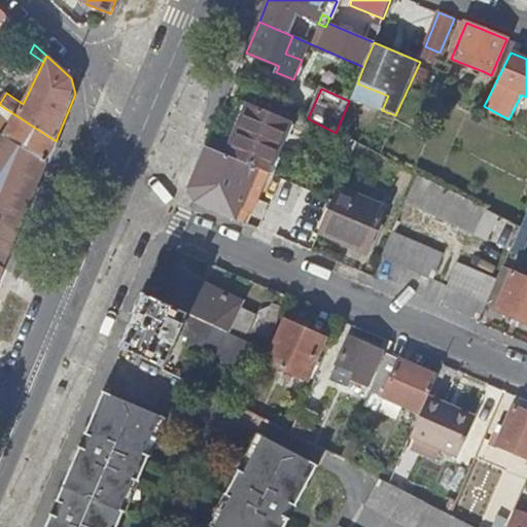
[(224,156),(255,169),(267,174),(288,124),(246,105),(224,156)]
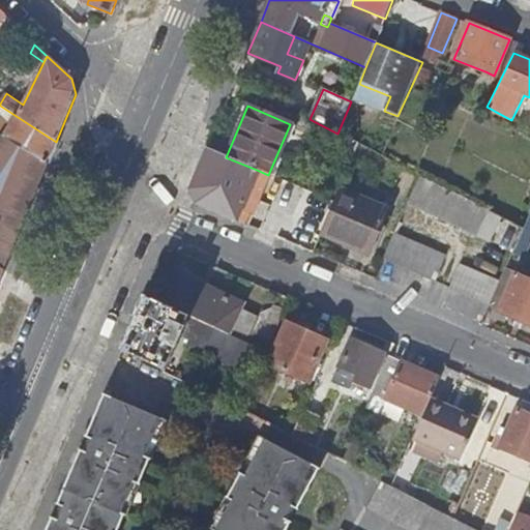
[(0,133),(47,164),(56,142),(18,117),(10,127),(0,120),(0,133)]
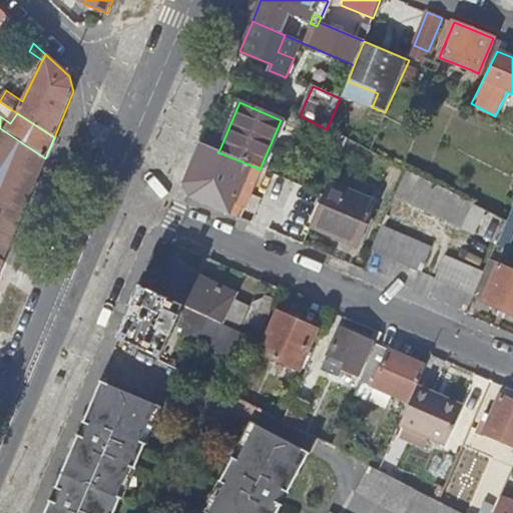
[(23,215),(45,158),(0,128),(0,260),(2,262),(13,237),(10,234),(23,215)]
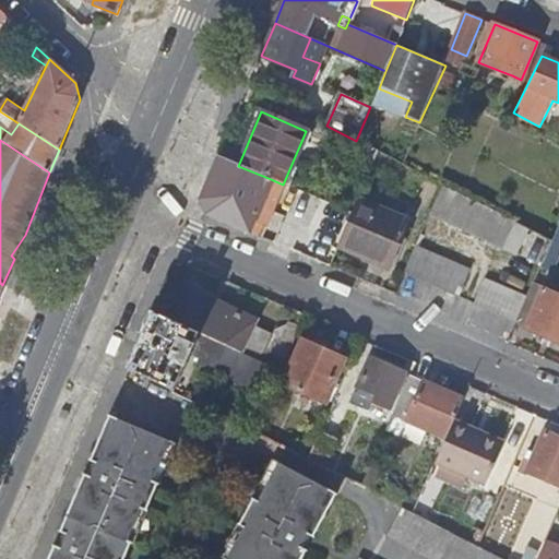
[(206,214),(249,233),(271,179),(238,166),(218,157),(200,199),(206,214)]
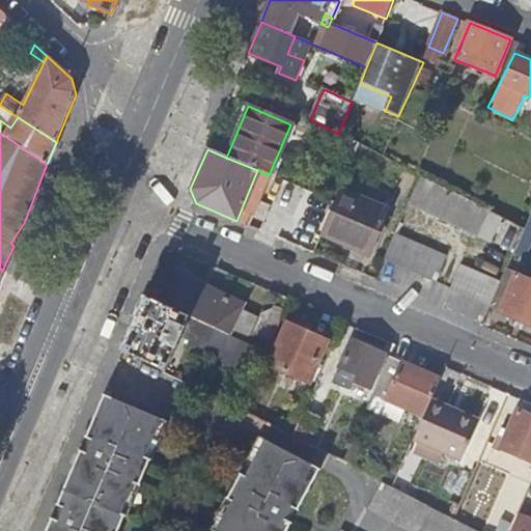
[(409,201),(460,224),(470,201),(420,175),(409,201)]
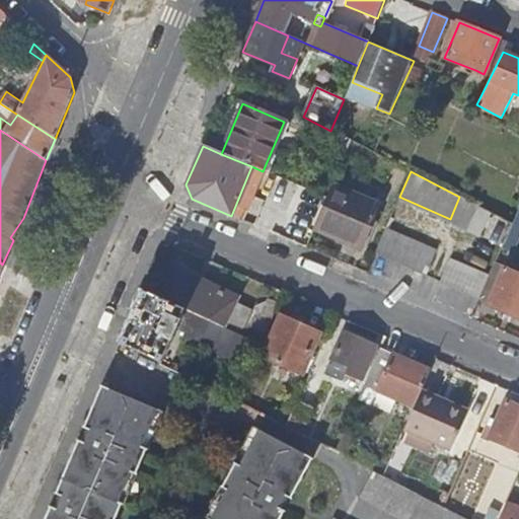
[(326,198),(312,228),(359,248),(378,205),(331,186),(326,198)]
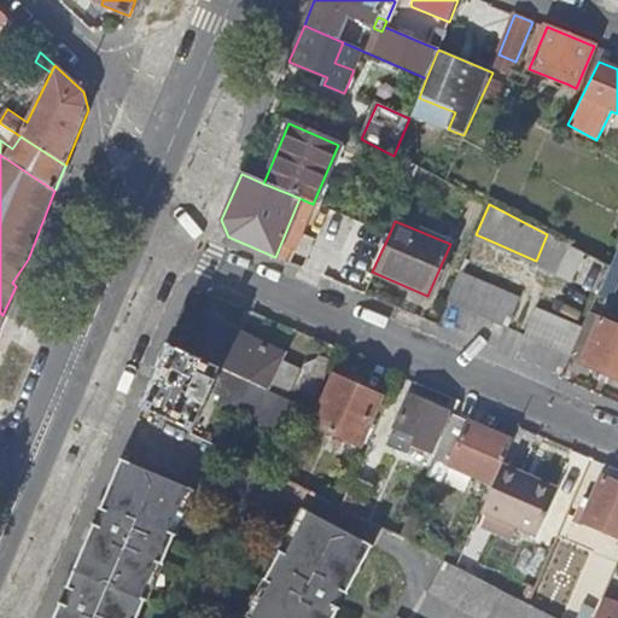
[(547,234),(536,261),(558,270),(569,246),(547,234)]
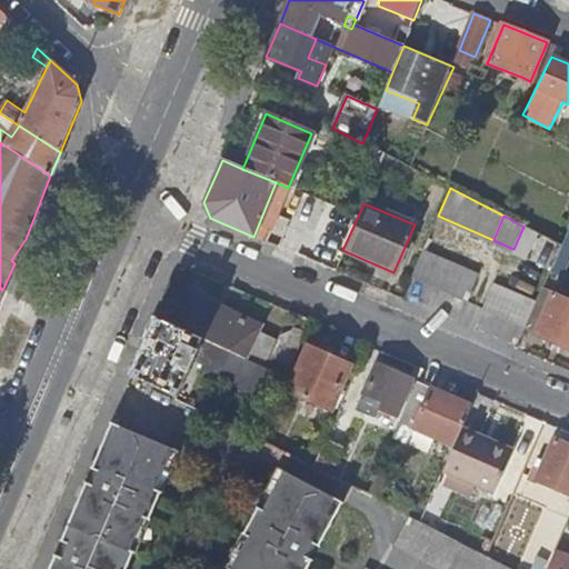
[(523,227),(513,249),(551,268),(561,246),(523,227)]
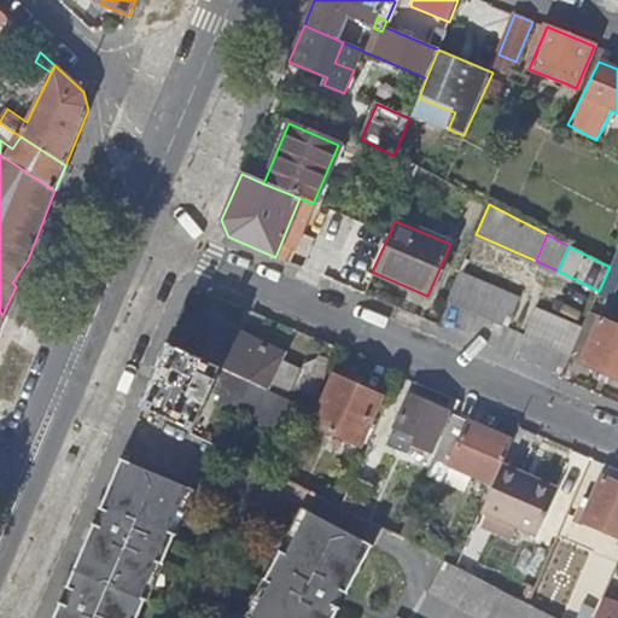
[(599,291),(598,295),(610,301),(617,281),(617,246),(610,267),(599,291)]
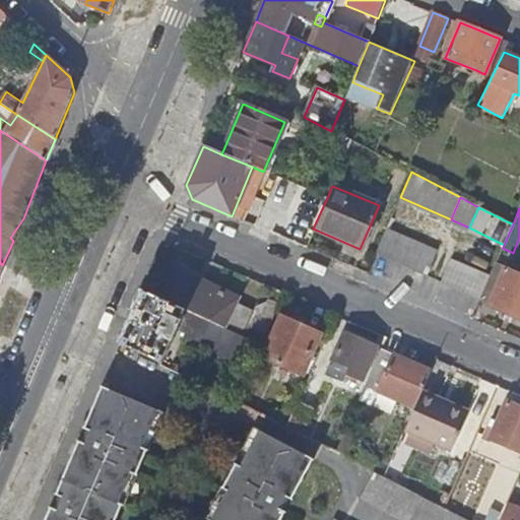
[(386,230),(375,254),(424,276),(435,251),(386,230)]
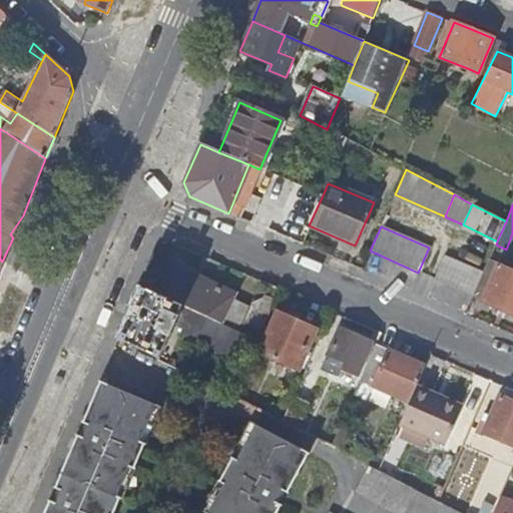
[(484,273),(450,257),(439,282),(473,297),(484,273)]
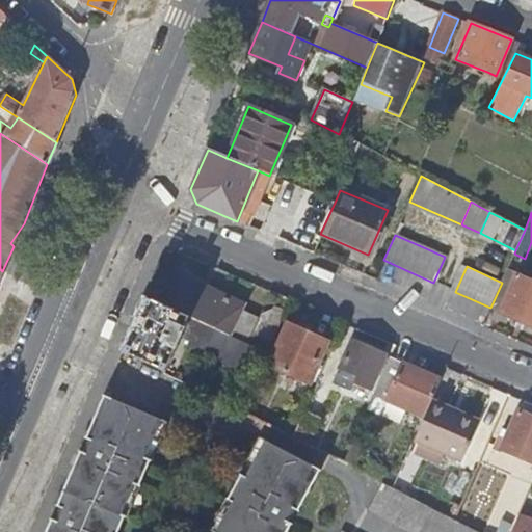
[(502,283),(490,308),(498,312),(514,274),(506,270),(502,283)]
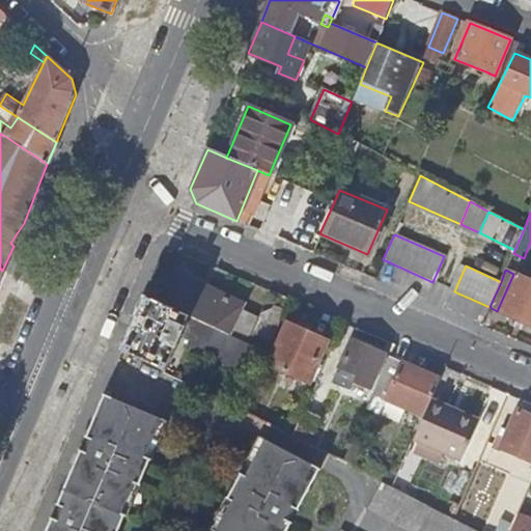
[(530,281),(513,274),(497,311),(530,326),(530,281)]
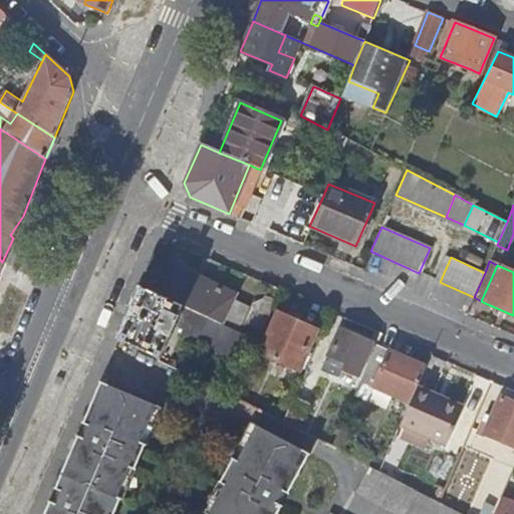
[(172,266),(159,295),(221,324),(233,299),(235,295),(172,266)]
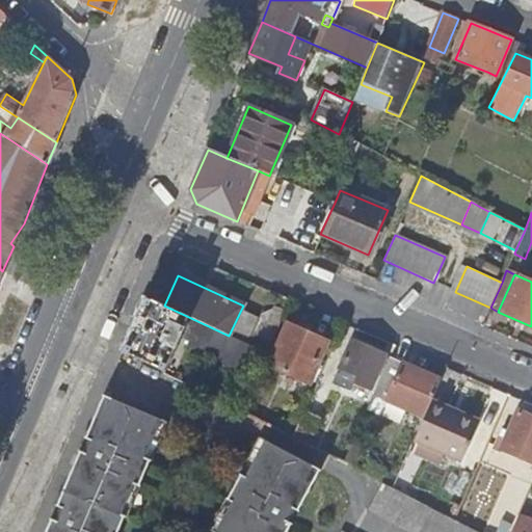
[(145,296),(122,351),(165,373),(181,337),(190,341),(188,345),(253,375),(263,351),(247,344),(229,336),(164,306),(145,296)]
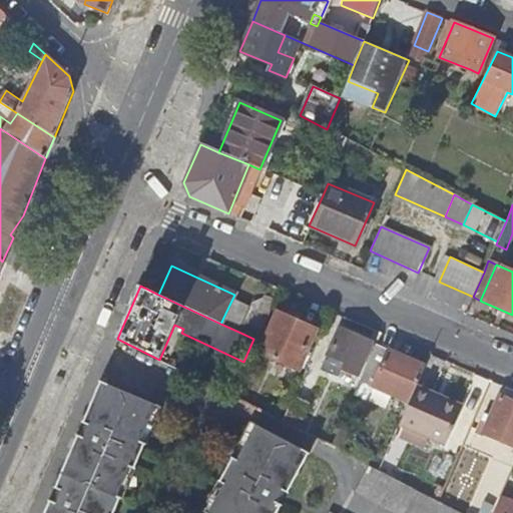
[(220,324),(238,332),(250,308),(232,299),(220,324)]
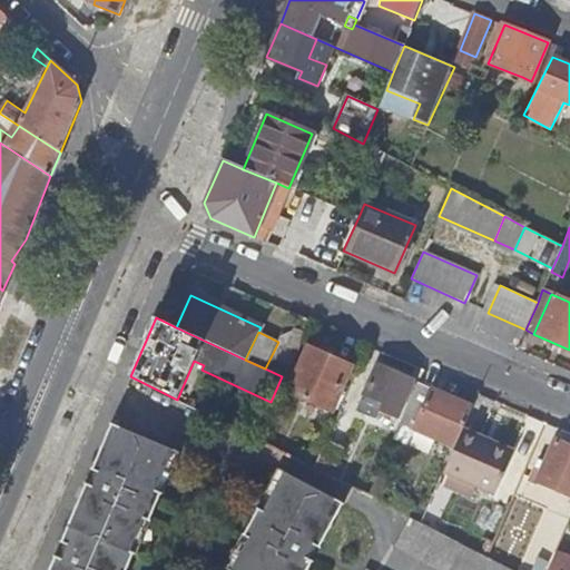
[(308,347),(290,392),(331,410),(351,365),(308,347)]
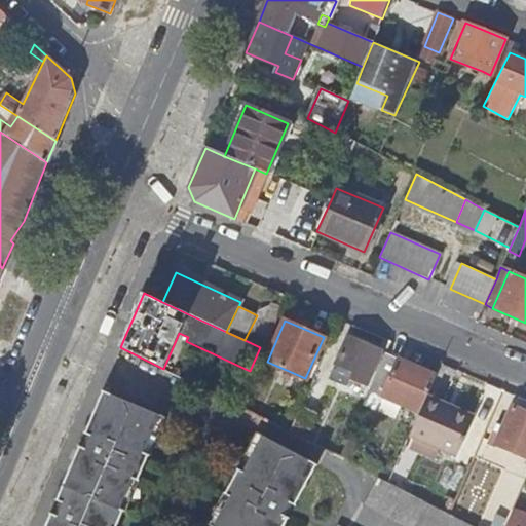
[(350,378),(361,382),(367,385),(381,351),(348,336),(329,379),(341,385),(343,380),(348,370),(352,372),(350,378)]
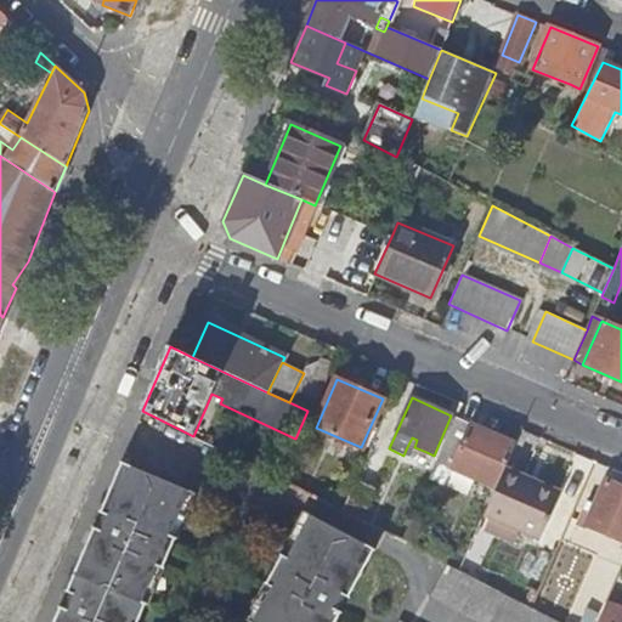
[(457,418),(430,479),(445,485),(452,468),(496,487),(504,468),(515,444),(457,418)]
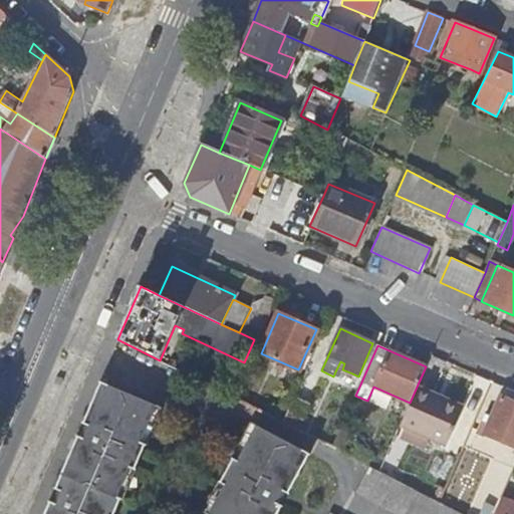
[(350,377),(352,373),(342,369),(344,363),(340,361),(335,371),(350,377)]
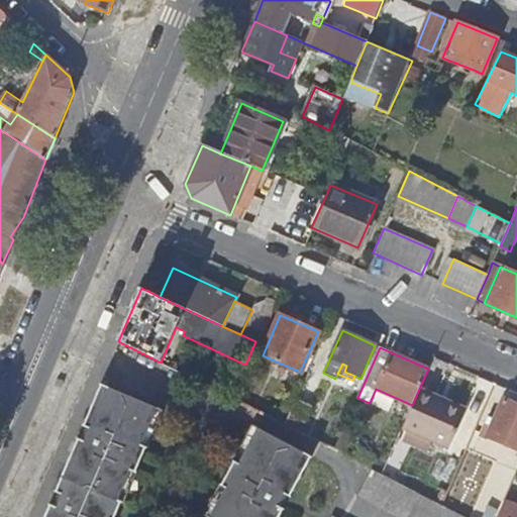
[(46,516),(116,516),(122,504),(118,502),(131,471),(136,473),(145,449),(141,447),(158,410),(103,386),(85,429),(86,429),(81,441),(80,440),(56,494),(58,495),(53,507),(52,506),(46,516)]
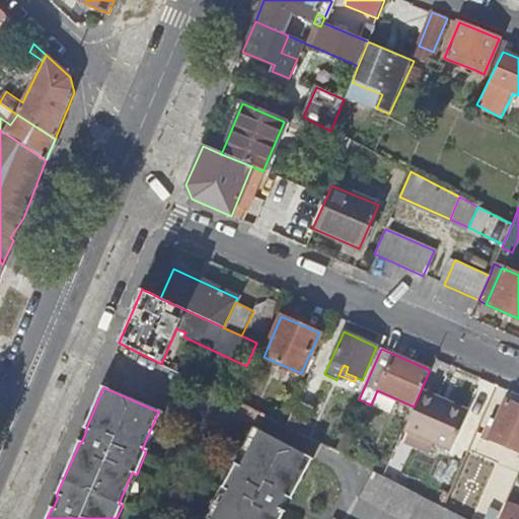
[(438,398),(421,390),(414,406),(402,431),(448,450),(464,413),(437,400),(438,398)]
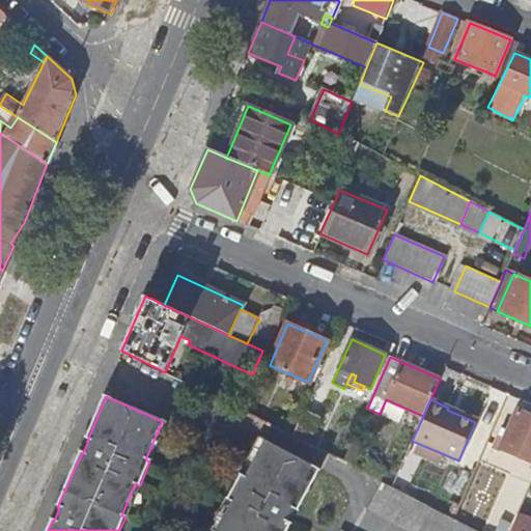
[(303,410),(291,437),(308,444),(319,417),(303,410)]
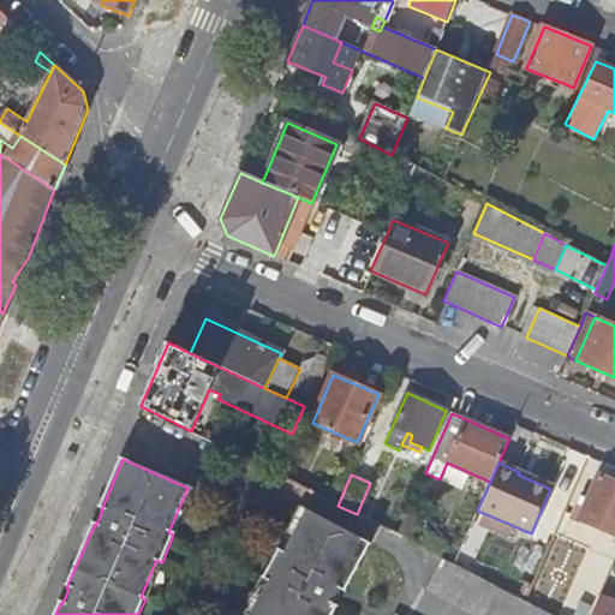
[(614,532),(614,482),(598,475),(578,518),(614,532)]
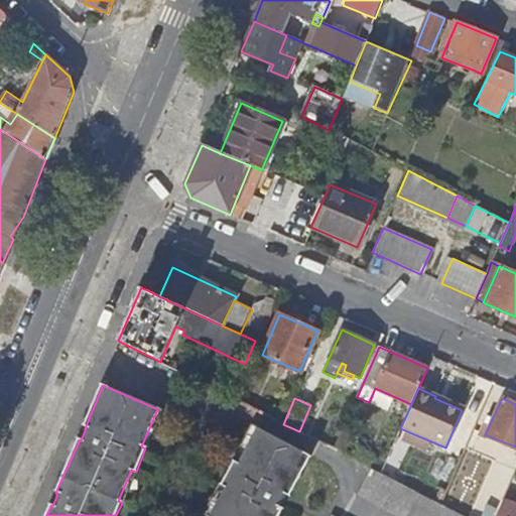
[(163,411),(157,409),(141,446),(145,448),(147,449),(163,411)]
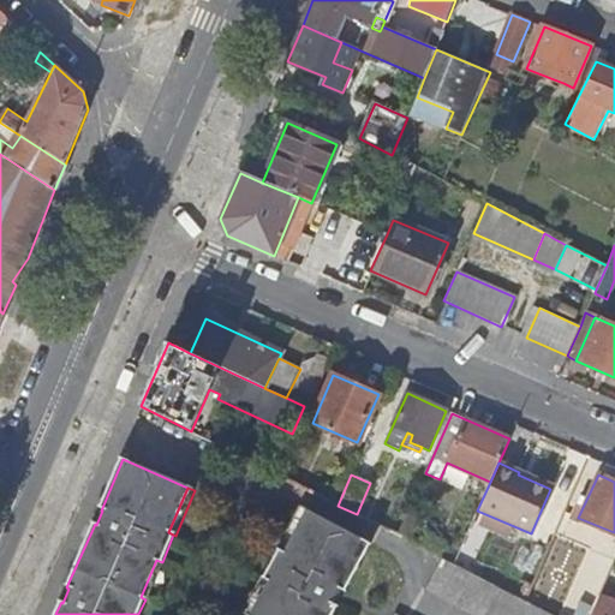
[(275,550),(278,551),(282,554),(305,512),(298,508),(275,550)]
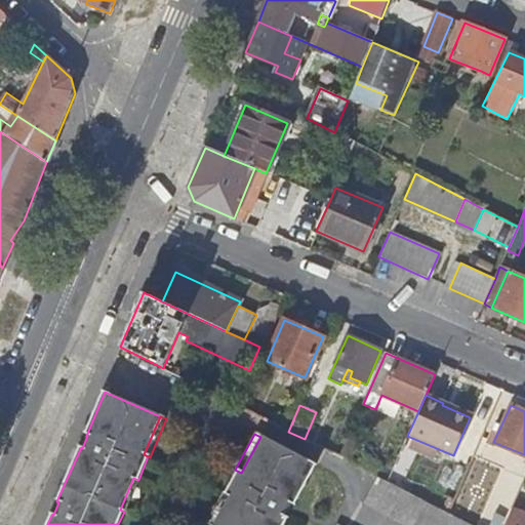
[(349,435),(339,456),(350,461),(360,439),(349,435)]
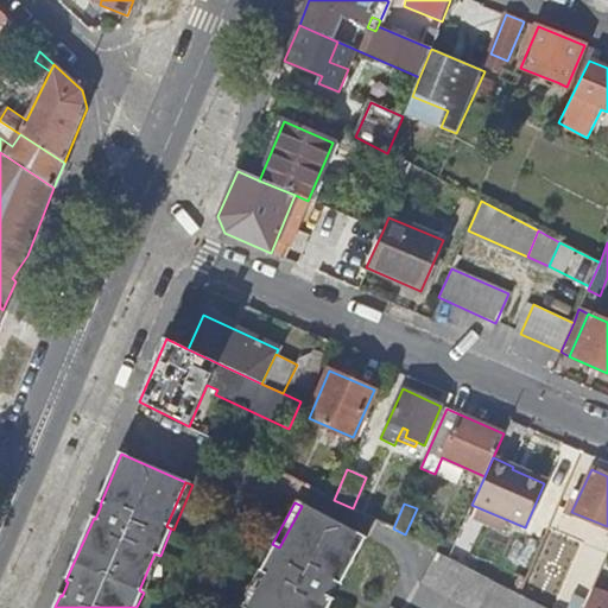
[(274,545),(260,572),(265,575),(247,607),(327,607),(331,601),(329,600),(337,586),(339,587),(365,539),(302,506),(279,548),(274,545)]
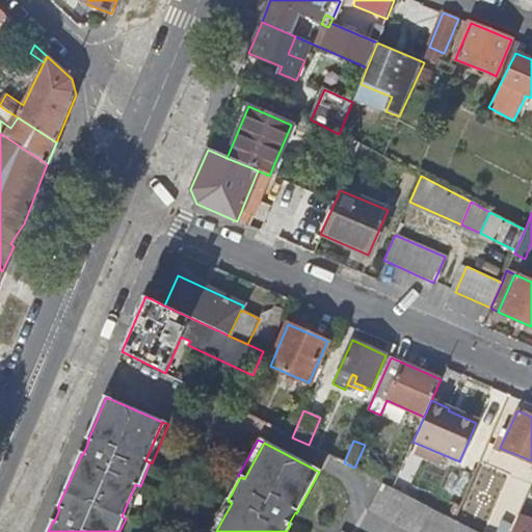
[(493,484),(495,464),(480,462),(477,482),(493,484)]
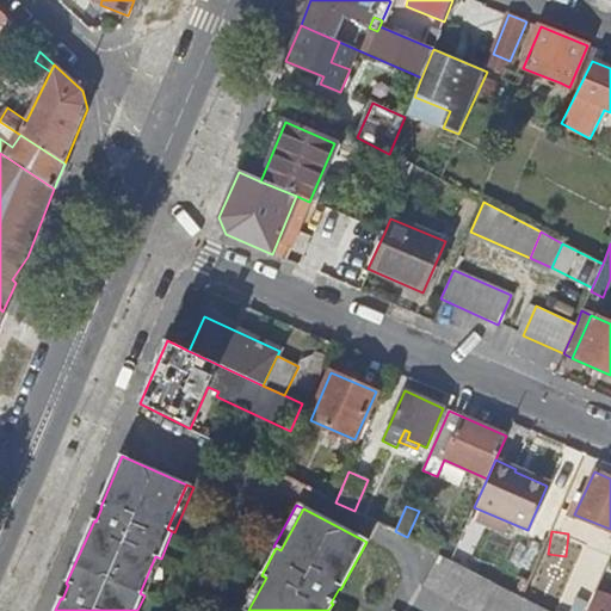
[(140,593),(144,596),(147,597),(162,560),(161,559),(155,556),(140,593)]
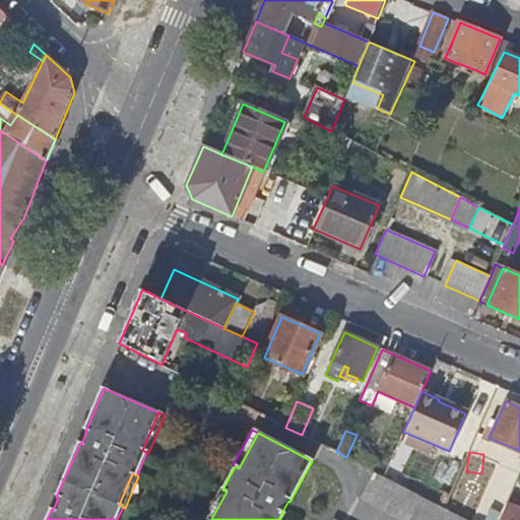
[(392,519),(465,519),(373,476),(360,502),(392,519)]
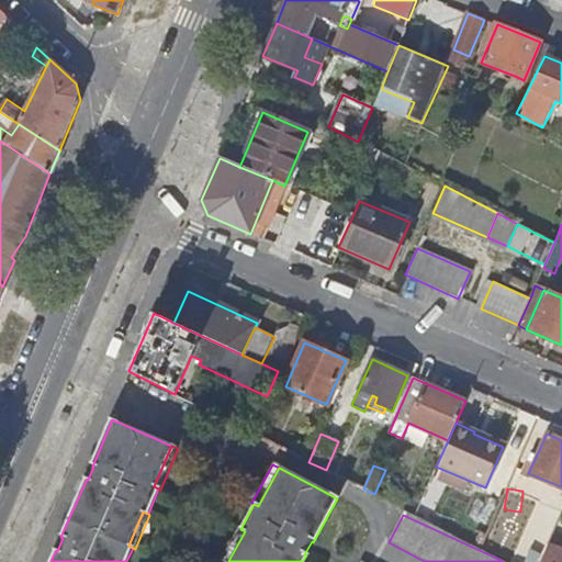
[(228,561),(245,531),(240,529),(238,528),(220,561),(221,561),(228,561)]
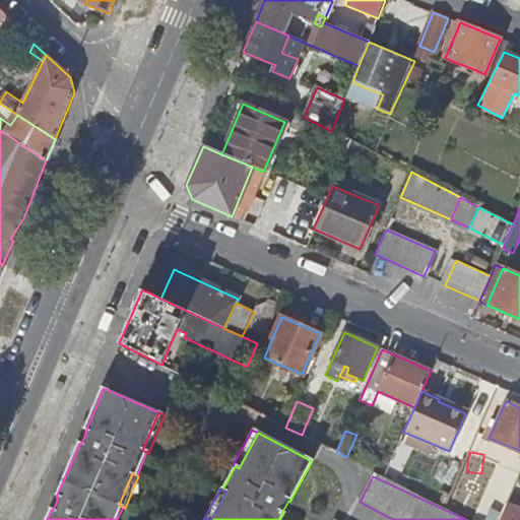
[(519,519),(519,509),(506,505),(499,519),(519,519)]
